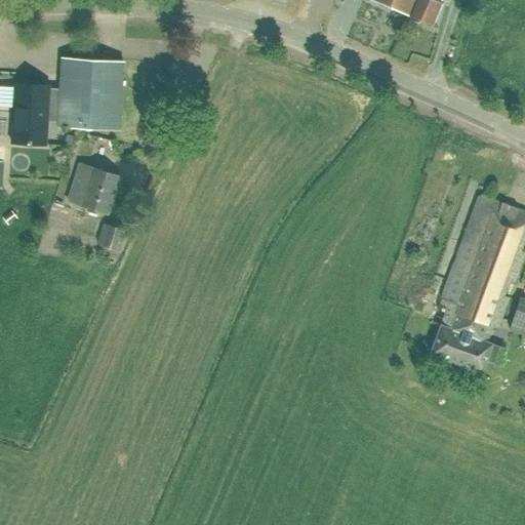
[(373,0),(432,25),(441,2),(439,2),(439,0),(373,0)]
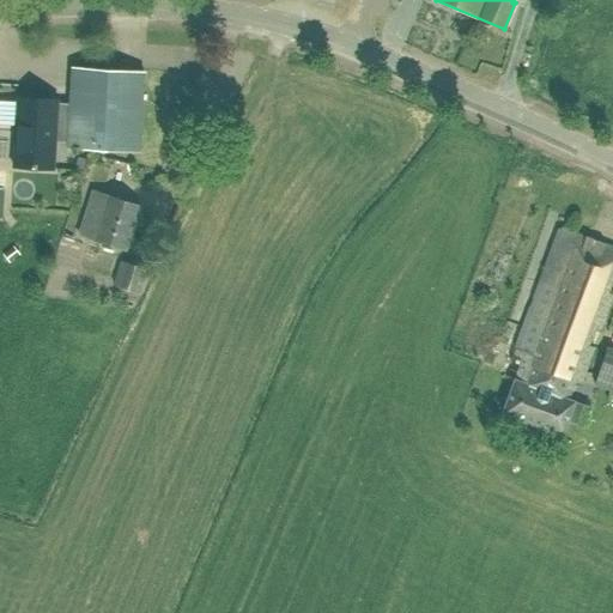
[(139,53),(137,62),(164,71),(167,61),(139,53)]
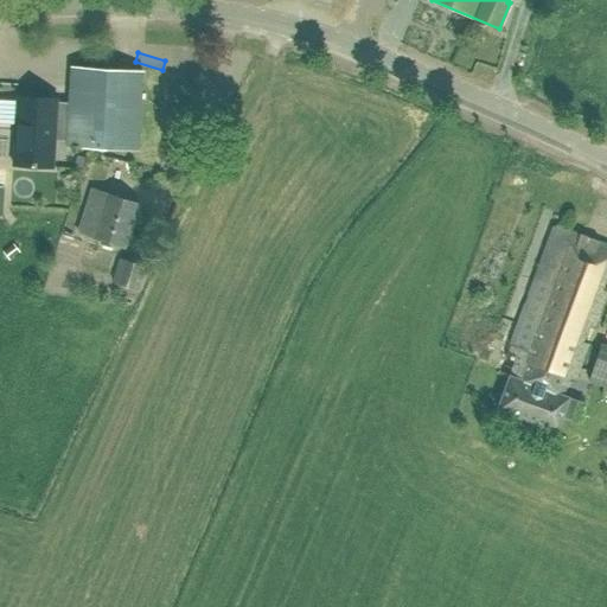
[(136,152),(141,71),(70,66),(68,103),(56,102),(56,100),(16,97),(12,165),(52,167),(53,141),(65,141),(64,147),(136,152)]
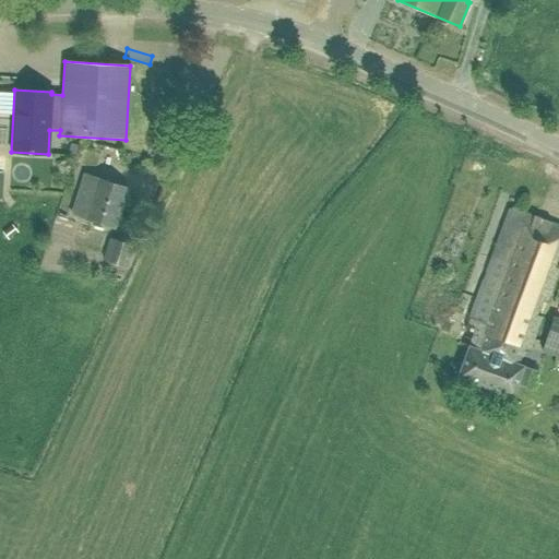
[(114,227),(127,189),(83,175),(71,213),(114,227)]
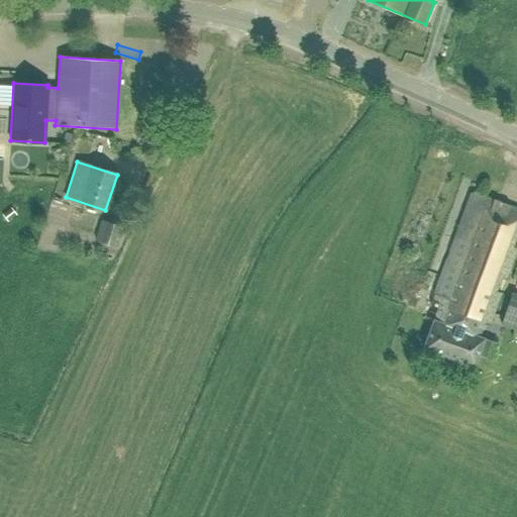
[(489,327),(516,249),(516,210),(472,194),(430,306),(438,309),(423,349),(473,368),(483,339),(478,337),(482,325),(489,327)]
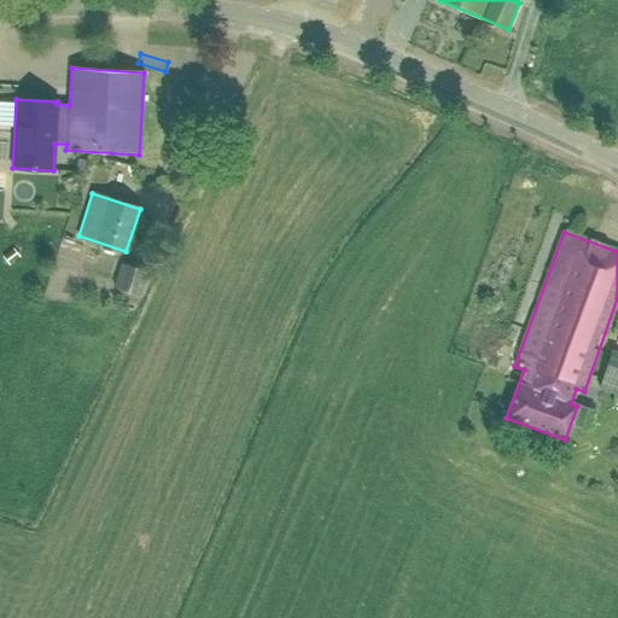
[(141,297),(149,272),(121,262),(112,287),(141,297)]
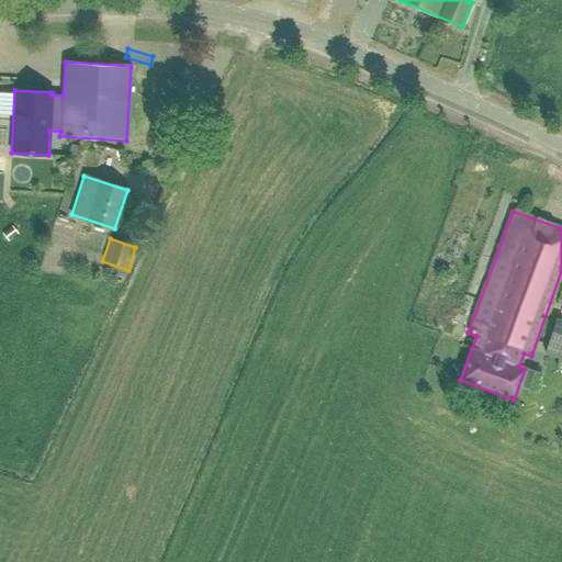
[(561,324),(549,319),(537,355),(561,362),(561,324)]
